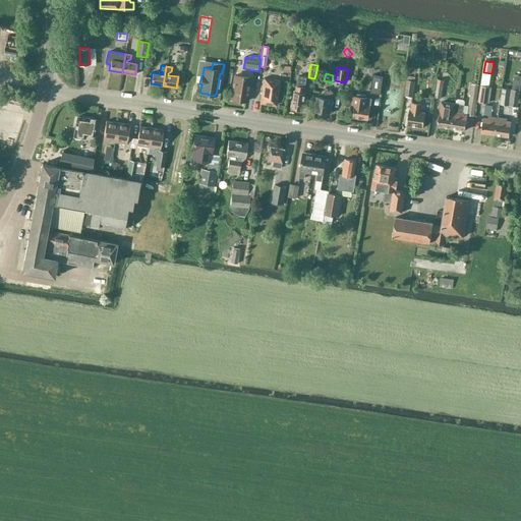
[(370,93),(381,95),(384,75),(373,74),(370,93)]
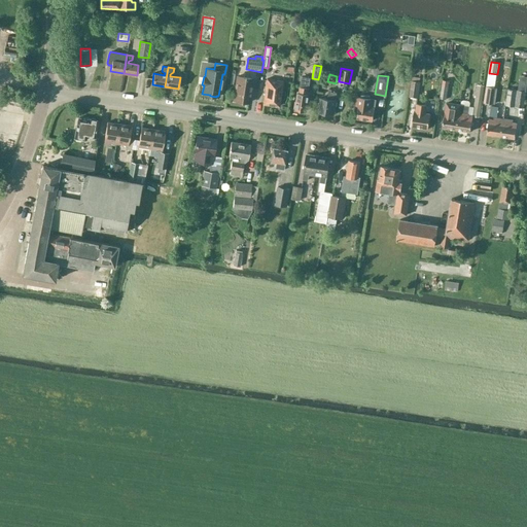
[(506,106),(524,108),(526,92),(525,92),(526,76),(520,75),(518,91),(508,90),(506,106)]
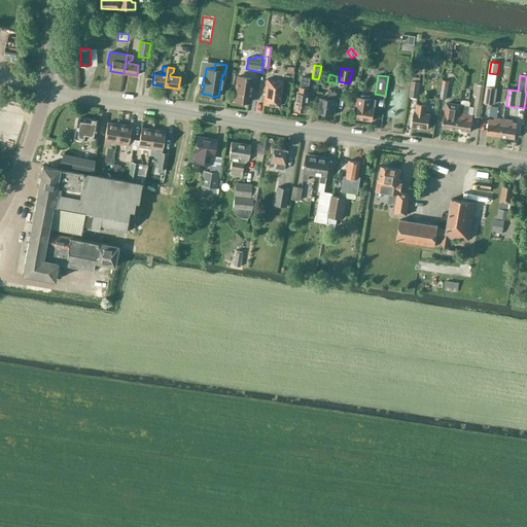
[(252,78),(238,76),(234,100),(249,103),(252,78)]
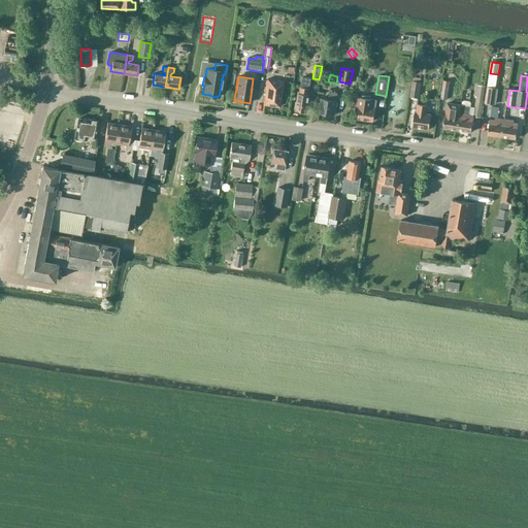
[(303,76),(301,89),(300,88),(299,94),(298,94),(296,110),(306,111),(308,95),(309,89),(310,89),(311,78),(303,76)]
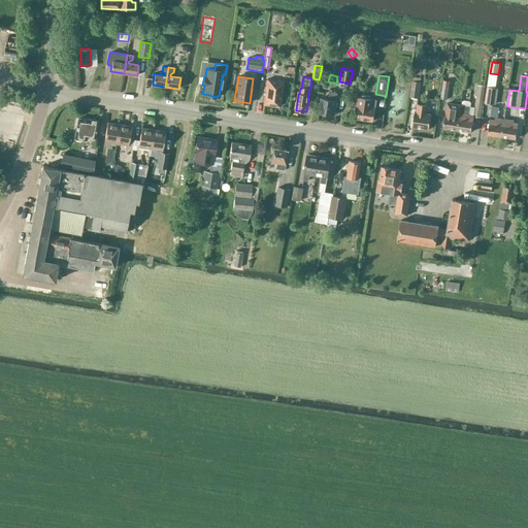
[(410,97),(419,98),(422,78),(413,76),(410,97)]
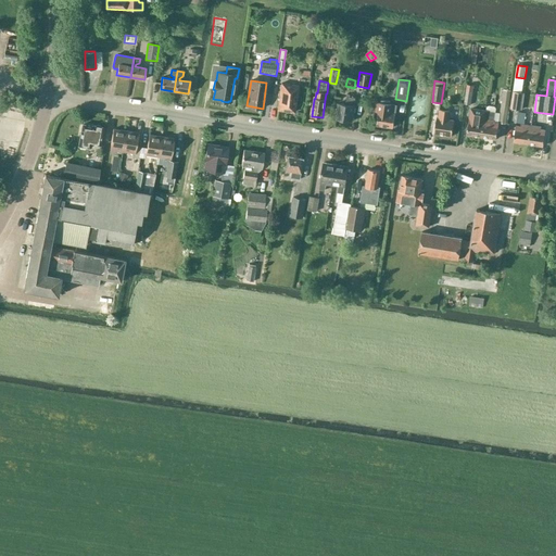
[(278,110),(293,112),(298,87),(281,85),(278,110)]
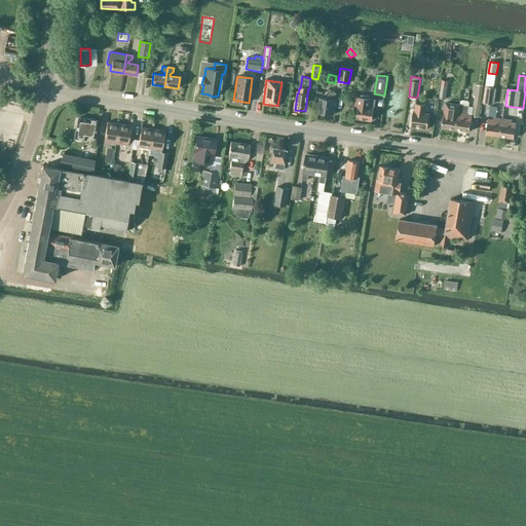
[(439,99),(446,100),(449,81),(442,80),(439,99)]
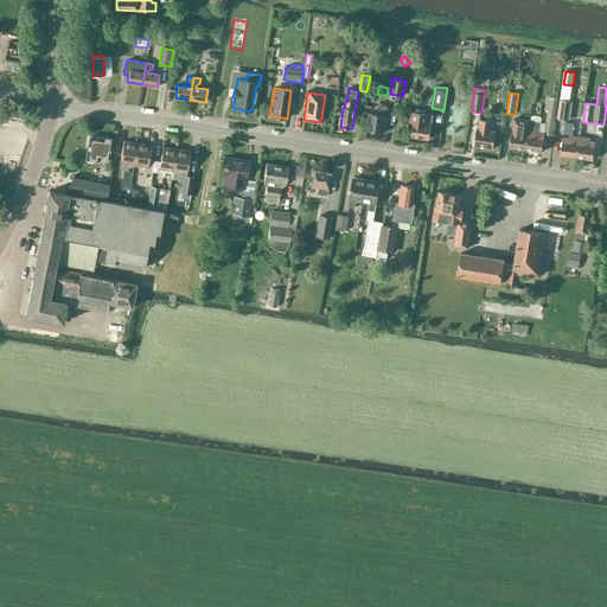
[(530,120),(529,129),(525,149),(542,152),(544,134),(553,135),(558,98),(550,97),(547,123),(542,122),(542,117),(541,116),(535,115),(532,116),(531,120),(530,120)]
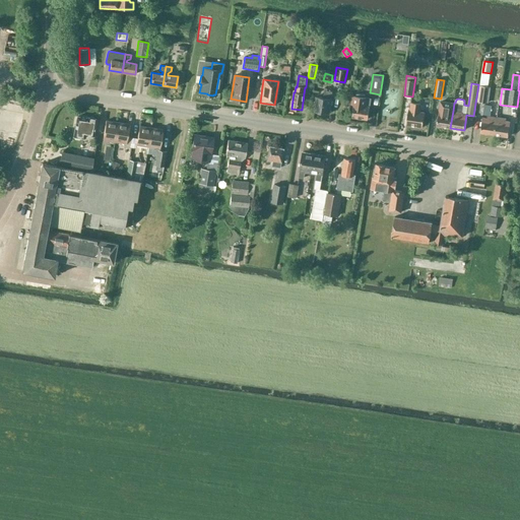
[(477,102),(489,104),(492,86),(480,84),(477,102)]
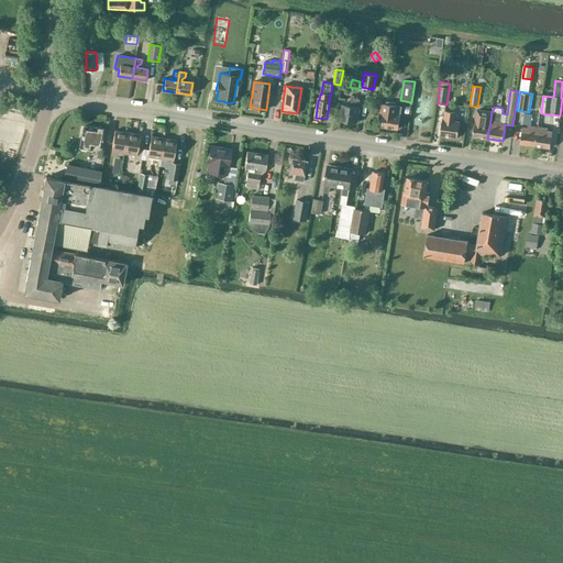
[(352,96),(350,106),(342,105),(340,121),(356,123),(359,108),(360,99),(354,98),(354,96),(352,96)]
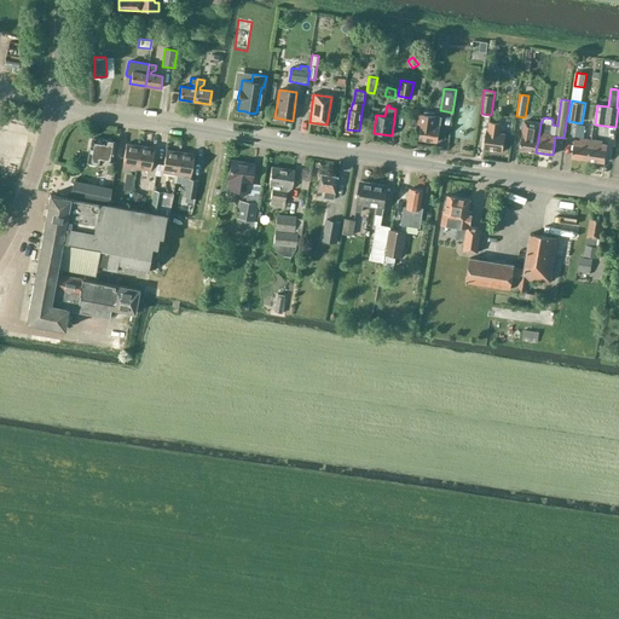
[(424,111),(424,115),(420,115),(418,126),(421,126),(420,139),(438,142),(439,127),(437,127),(438,117),(434,116),(435,114),(424,111)]
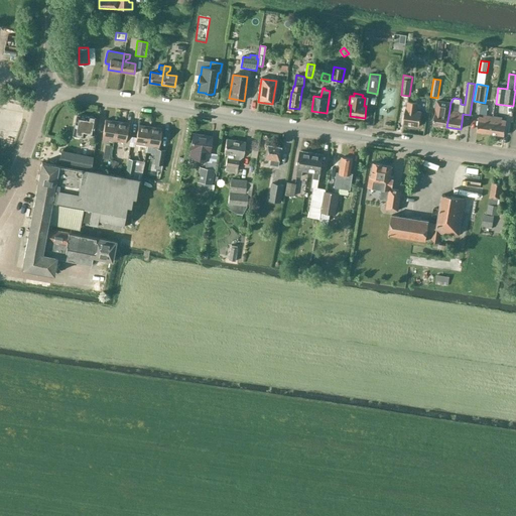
[(435,110),(433,125),(446,127),(449,110),(450,102),(437,100),(436,110),(435,110)]
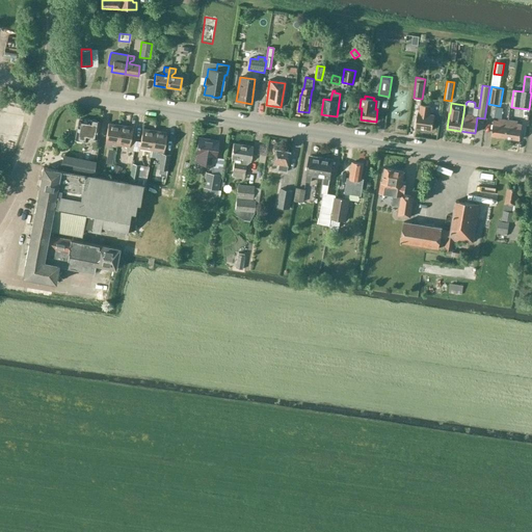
[(416,128),(432,131),(434,115),(430,114),(431,107),(421,105),(419,114),(418,113),(416,128)]
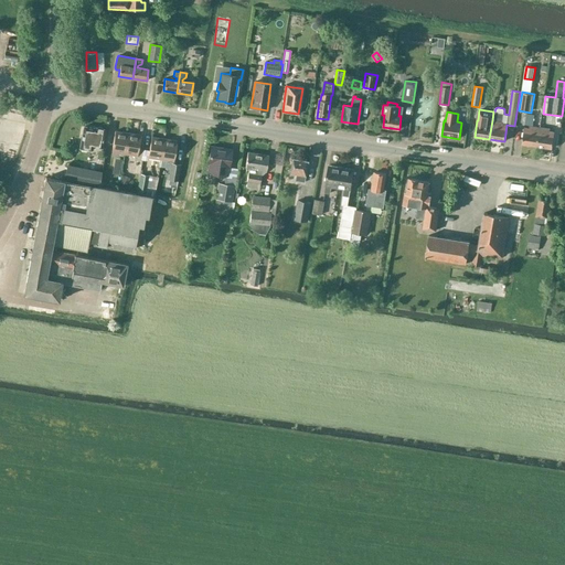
[(94,128),(83,126),(78,149),(92,151),(93,148),(102,149),(105,129),(103,129),(102,127),(98,127),(96,128),(94,128)]
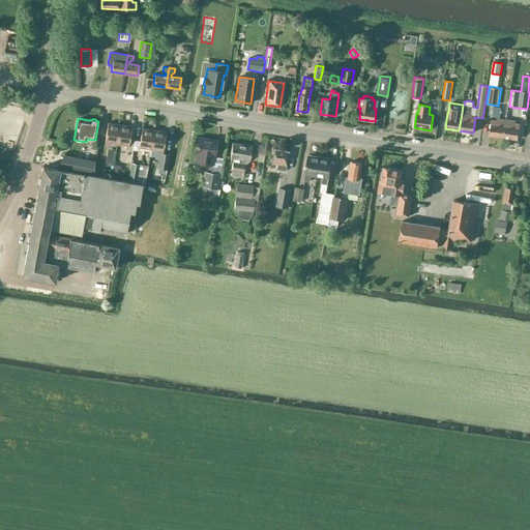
[(503,138),(506,120),(497,118),(496,120),(492,119),(490,136),(503,138)]
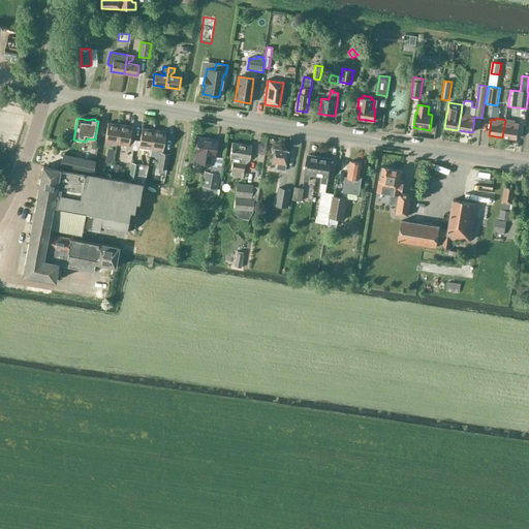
[(505,120),(502,137),(517,139),(519,124),(515,123),(515,121),(505,120)]
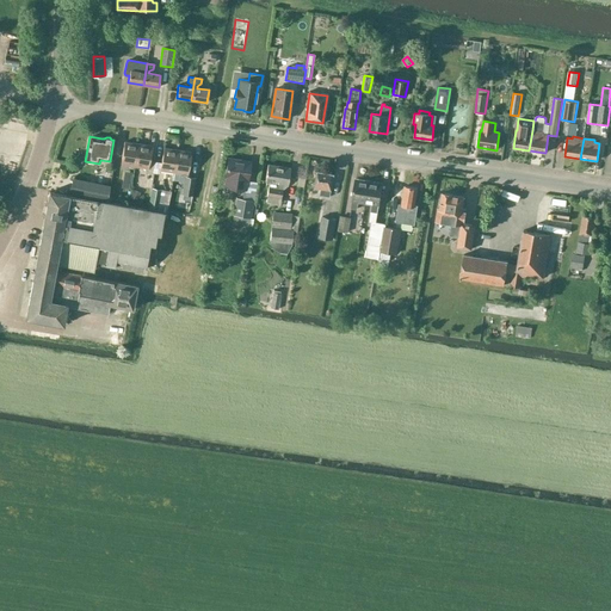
[(137,144),(124,142),(121,165),(135,167),(137,144)]
